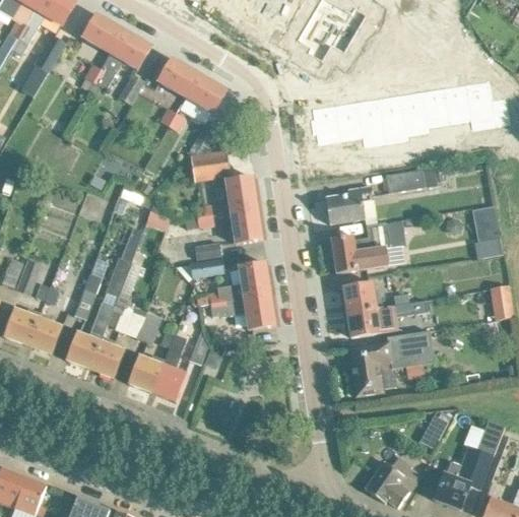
[(0,67),(11,50),(40,0),(2,0),(0,4),(0,16),(13,24),(0,47),(0,67)]
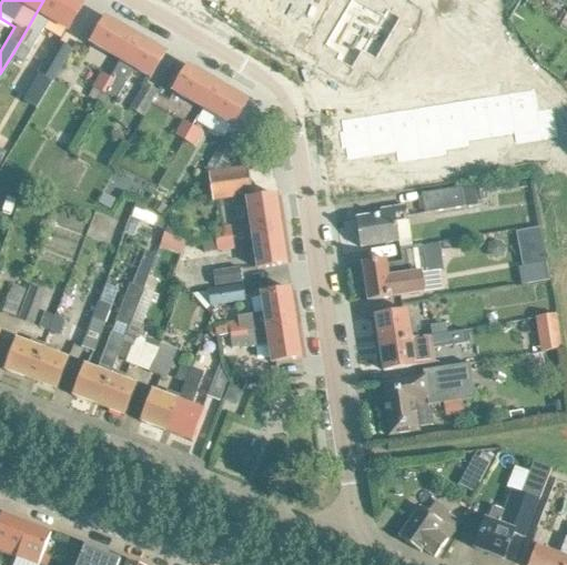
[(64,36),(84,2),(80,0),(43,0),(12,54),(23,61),(44,23),(64,36)]
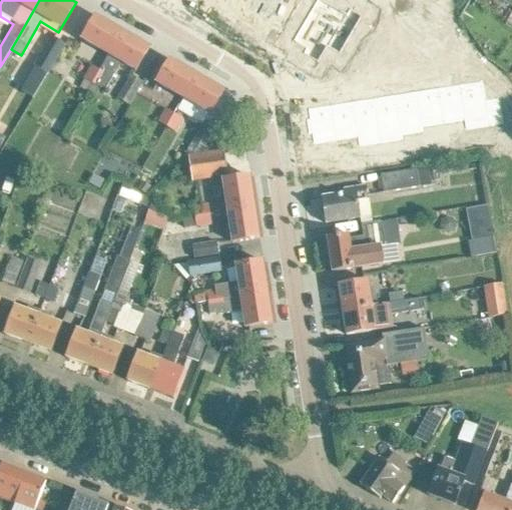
[(224,0),(228,2),(226,7),(242,17),(245,12),(256,18),(252,23),(270,33),(273,28),(283,34),(280,39),(297,49),(300,44),(310,50),(307,55),(324,64),(333,49),(345,56),(360,31),(378,41),(386,27),(355,8),(351,14),(327,0),(224,0)]
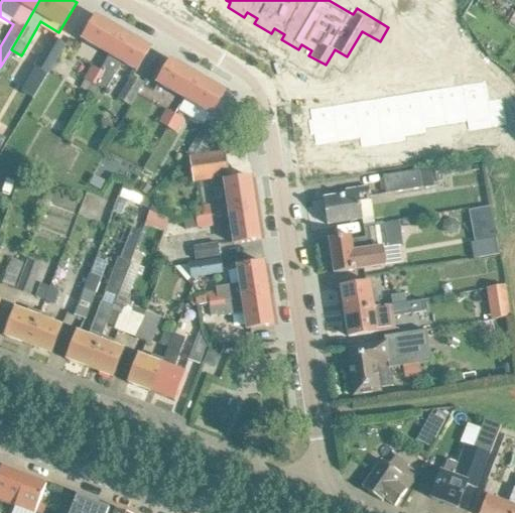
[(109,52),(123,29),(96,13),(86,31),(82,37),(109,52)]
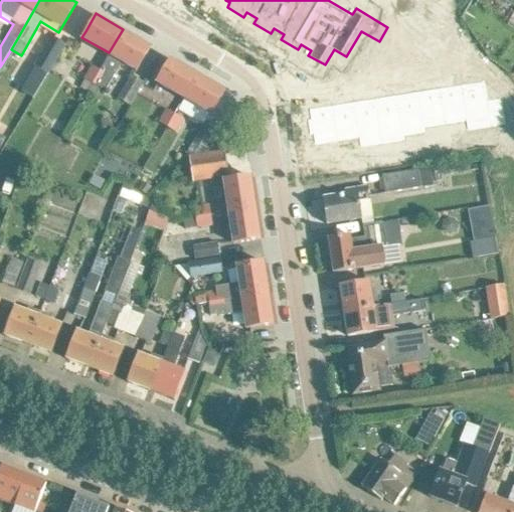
[(139,62),(149,45),(123,29),(109,52),(100,68),(87,91),(96,96),(101,87),(105,89),(121,60),(136,68),(139,62)]
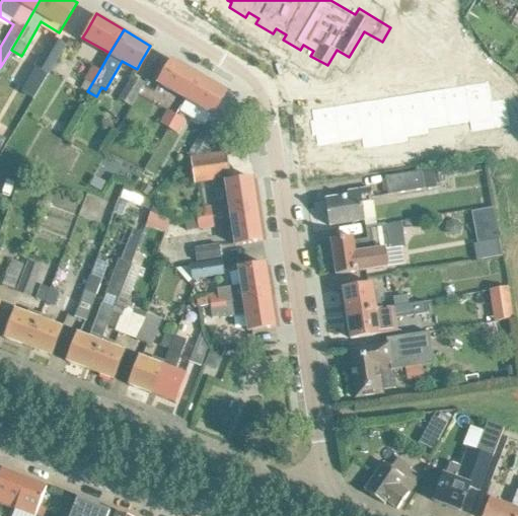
[(33,97),(48,73),(48,72),(65,43),(51,34),(33,64),(37,66),(22,90),(33,97)]
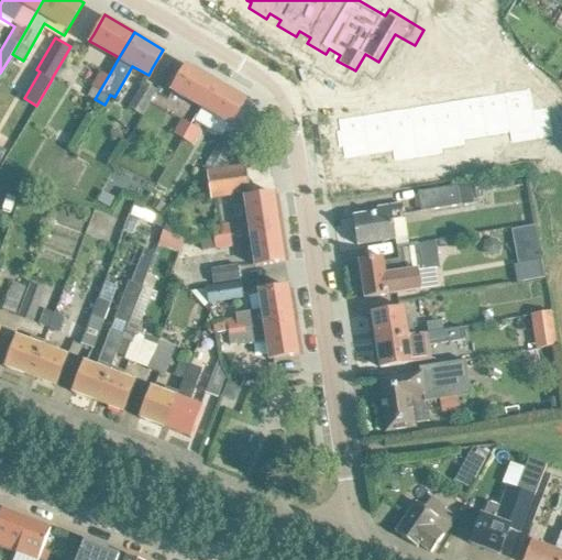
[(78,39),(73,52),(86,57),(91,44),(78,39)]
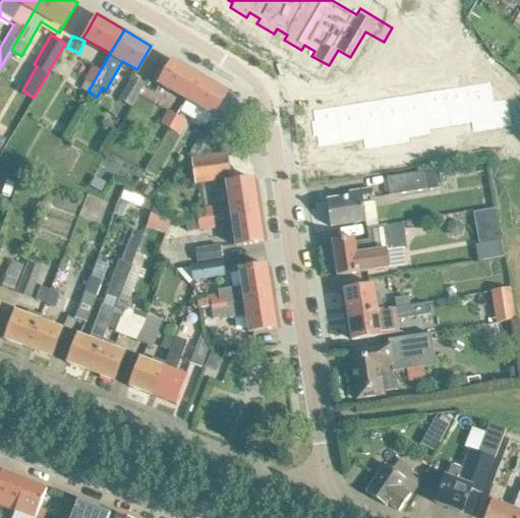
[(185,99),(199,74),(172,58),(158,82),(185,99)]
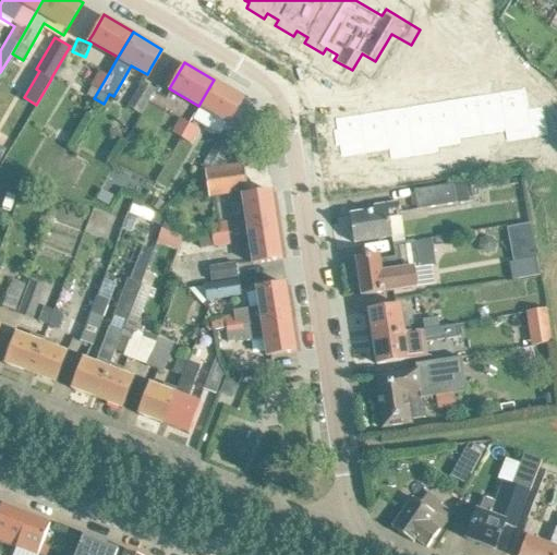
[(94,98),(108,74),(98,69),(89,83),(92,84),(86,93),(94,98)]
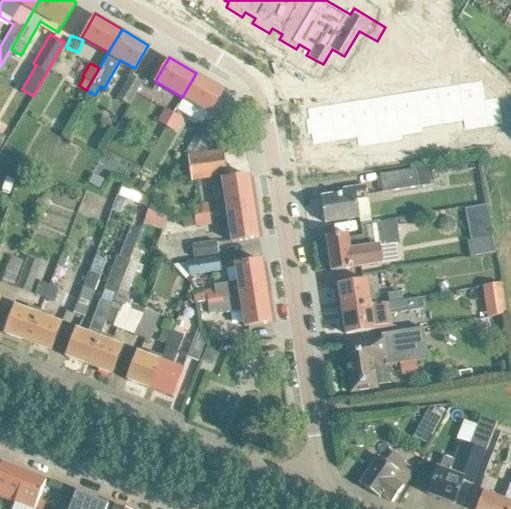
[(208,112),(223,88),(196,73),(182,97),(208,112)]
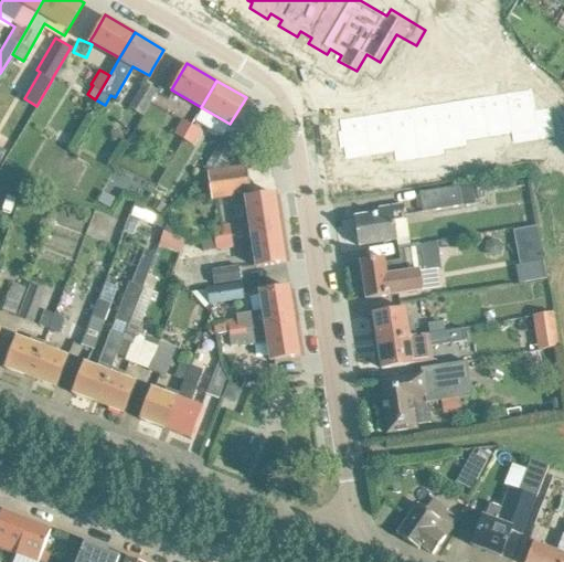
[(141,114),(156,88),(144,82),(129,106),(141,114)]
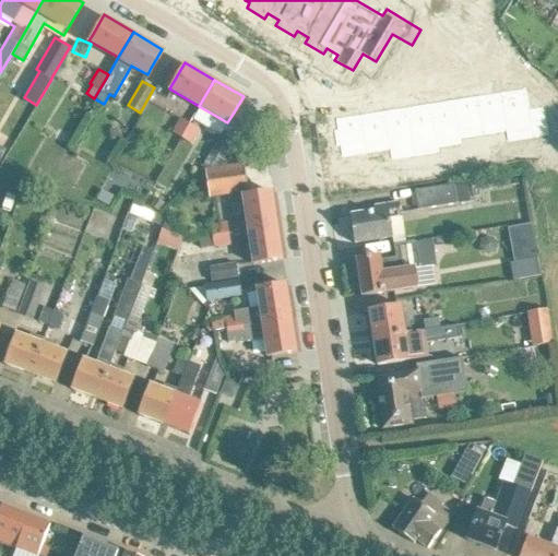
[(524,84),(499,87),(505,128),(531,123),(532,134),(547,131),(543,103),(527,105),(524,84)]
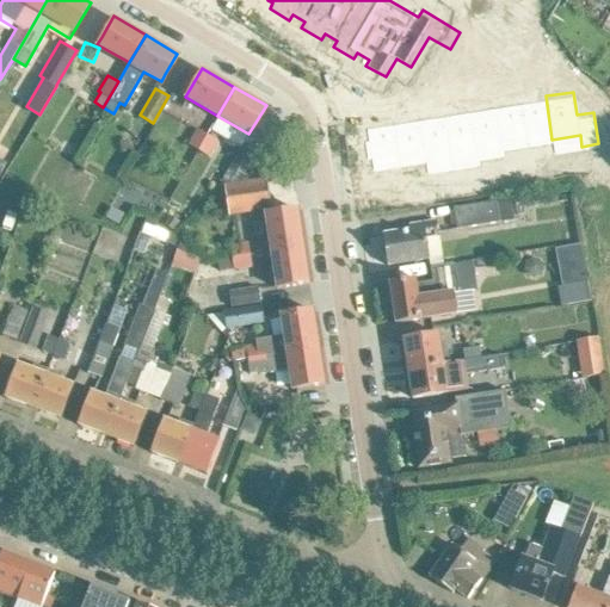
[(546,95),(519,100),(527,143),(552,140),(546,95)]
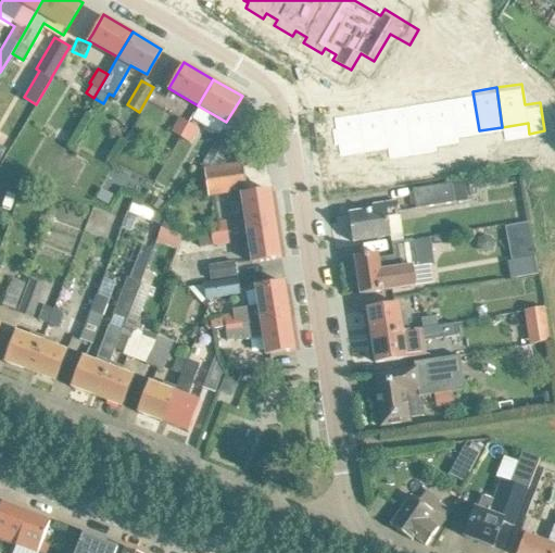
[(472,91),(450,95),(456,134),(479,130),(472,91)]
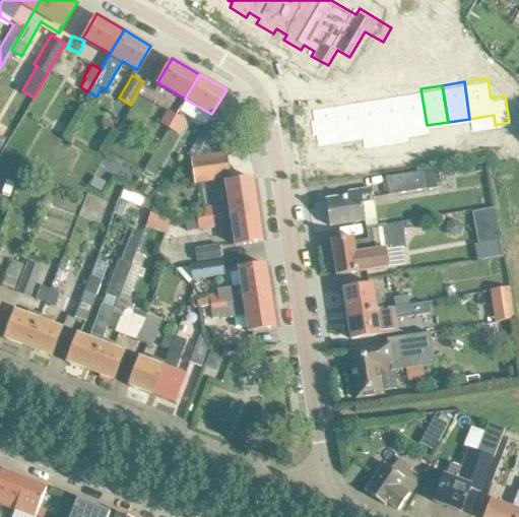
[(420,88),(399,91),(404,129),(427,125),(420,88)]
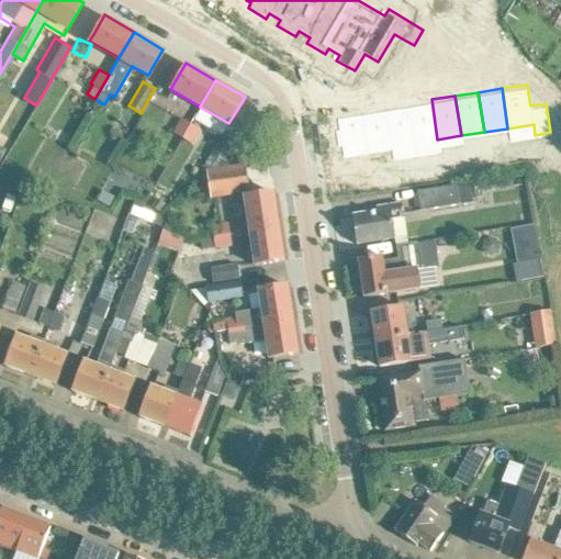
[(432,99),(407,103),(414,143),(437,140),(432,99)]
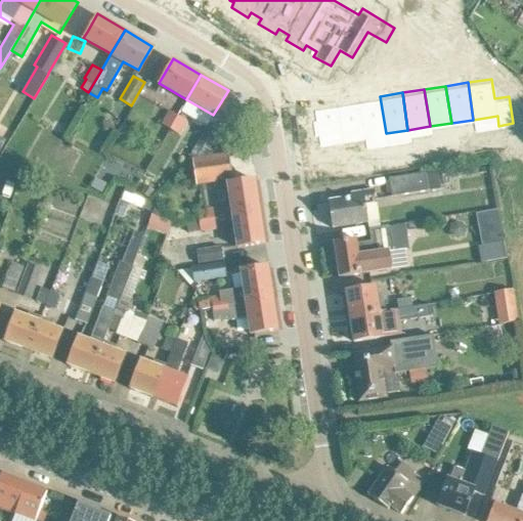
[(380,96),(358,99),(364,136),(386,133),(380,96)]
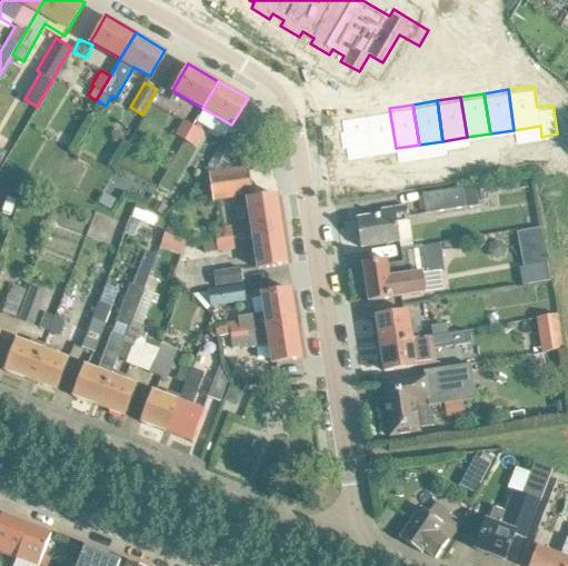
[(389,108),(366,111),(371,151),(396,148),(389,108)]
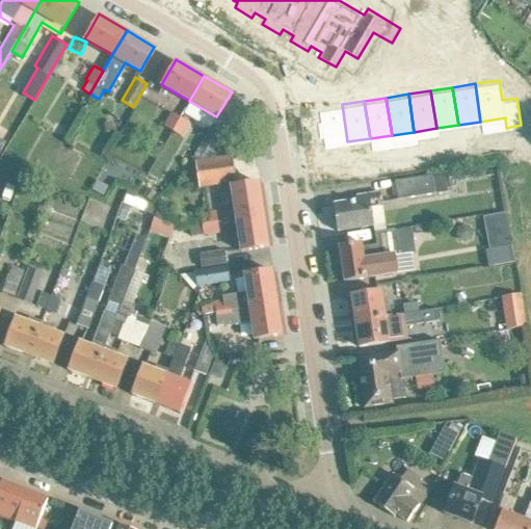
[(319,118),(316,120),(318,135),(321,135),(323,146),(347,141),(342,104),(317,108),(319,118)]
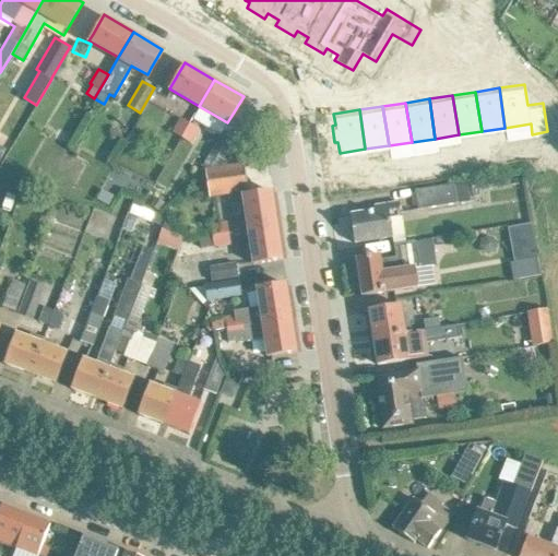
[(180,137),(189,122),(179,117),(170,131),(180,137)]
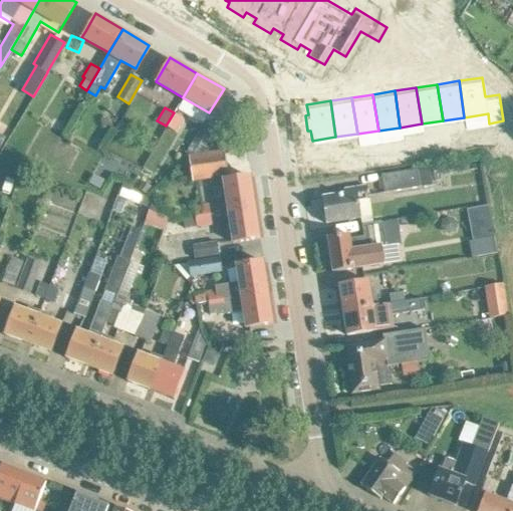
[(175,131),(183,117),(174,112),(166,125),(175,131)]
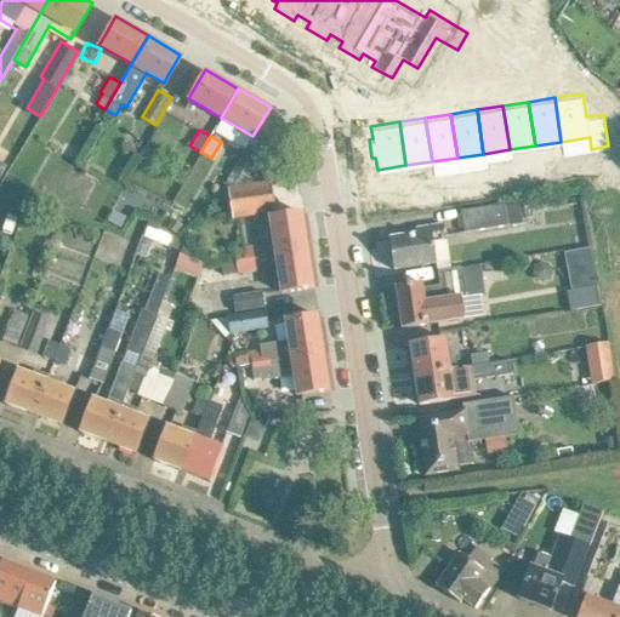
[(227,187),(244,183),(262,153),(248,143),(246,143),(245,144),(222,183),(227,187)]
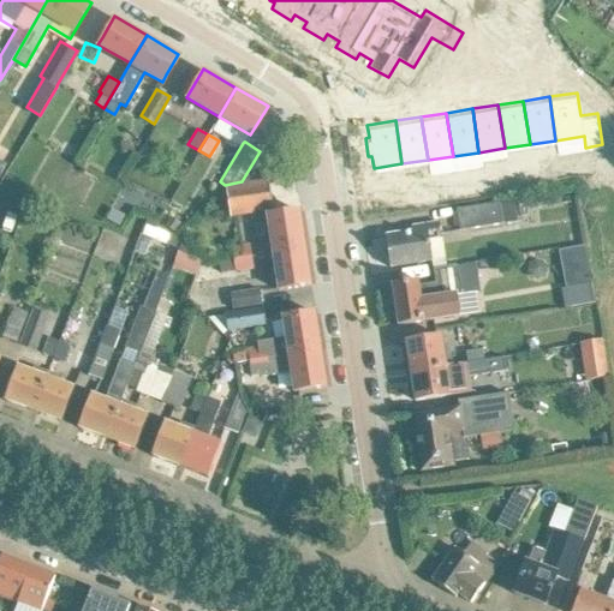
[(561,177),(548,178),(549,187),(562,185),(561,177)]
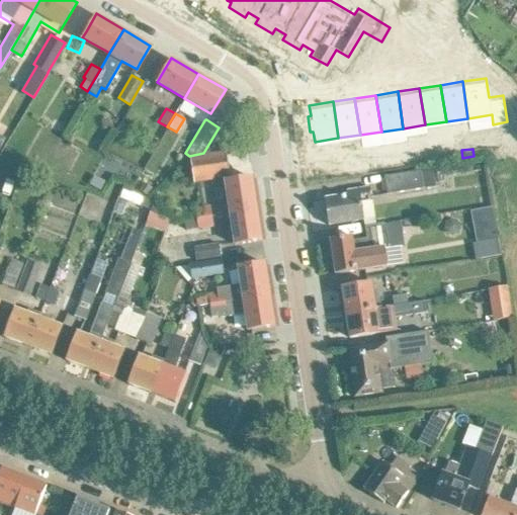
[(203,153),(189,156),(193,181),(209,179),(229,176),(225,150),(203,153)]
